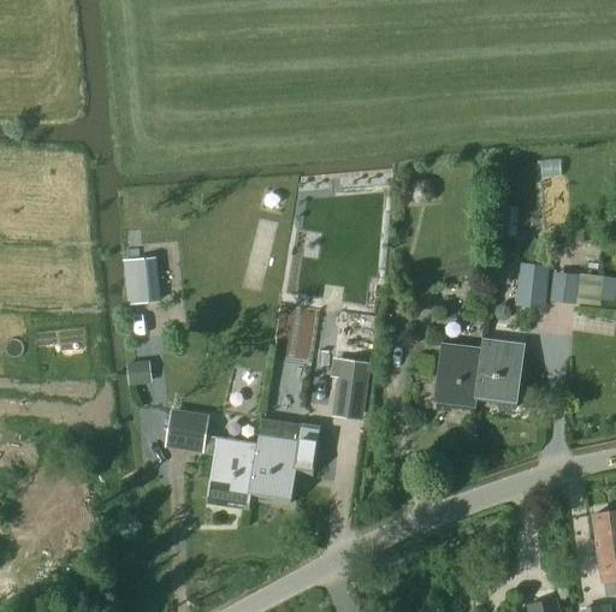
[(123,257),(126,303),(160,299),(157,255),(123,257)]
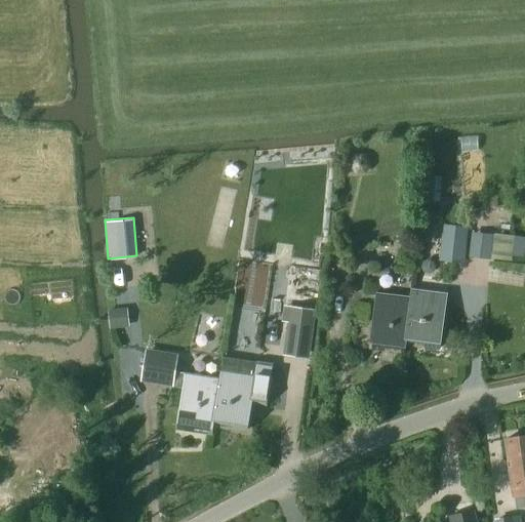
[(443,222),(439,257),(466,261),(470,225),(443,222)]
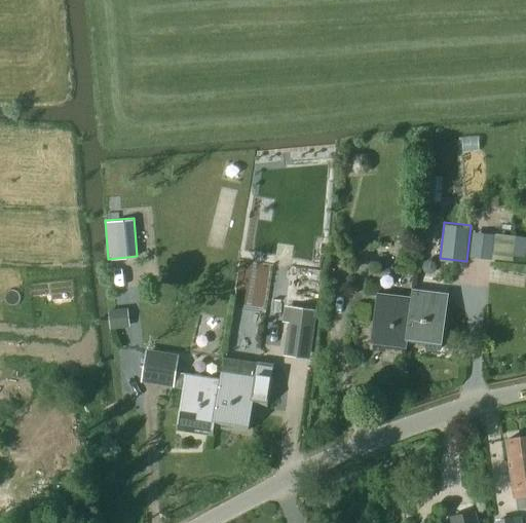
[(495,231),(493,257),(514,259),(516,233),(495,231)]
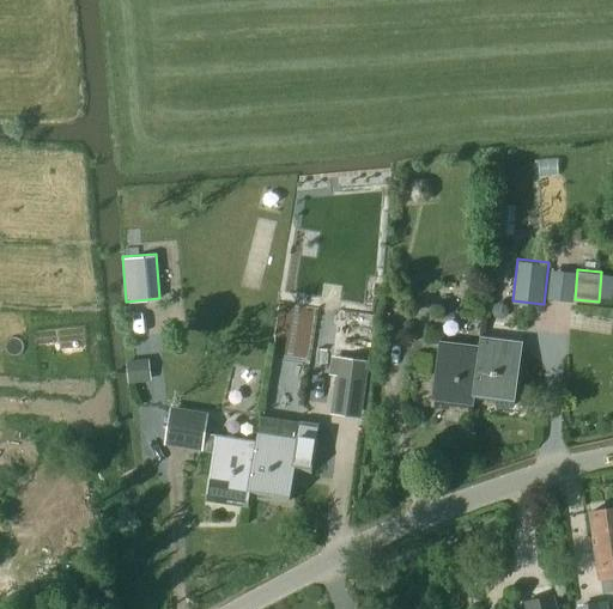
[(479,345),(474,397),(514,402),(522,341),(480,336),(479,345)]
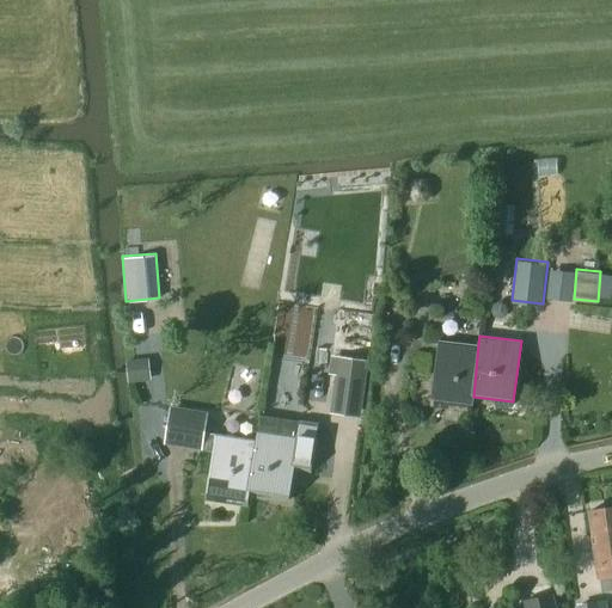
[(472,406),(473,397),(478,344),(439,339),(432,401),(472,406)]
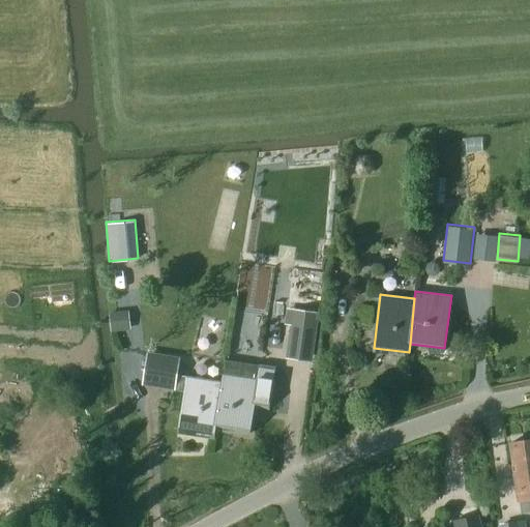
[(296,335),(300,309),(287,306),(284,322),(291,323),(289,334),(296,335)]
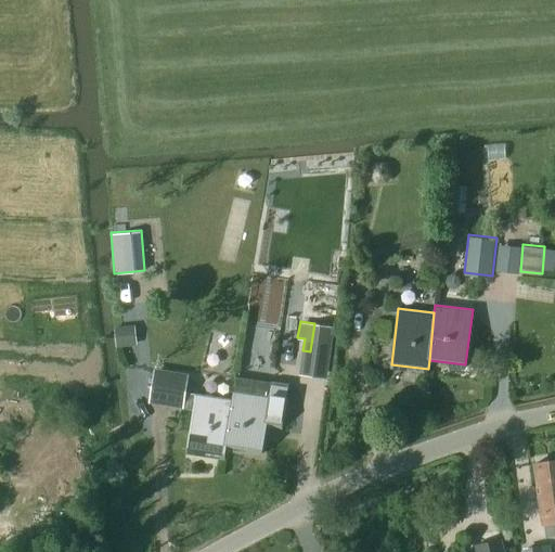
[(120,324),(115,325),(116,345),(123,345),(138,343),(136,323),(120,324)]
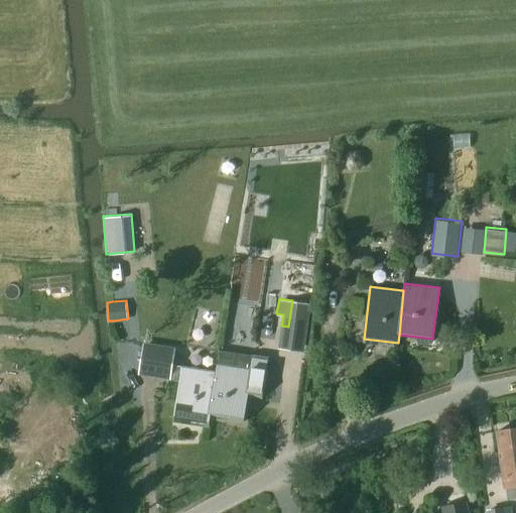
[(307,330),(310,303),(292,300),(288,327),(307,330)]
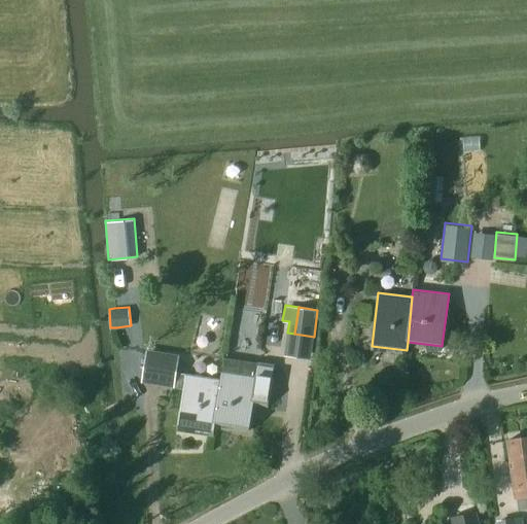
[(314,337),(294,334),(287,333),(285,353),(311,357),(314,337)]
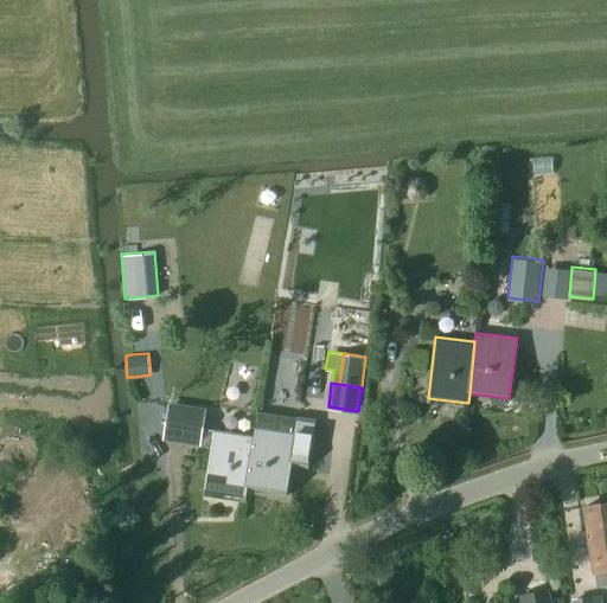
[(254,436),(247,487),(287,493),(291,463),(292,461),(308,463),(315,417),(296,414),(296,416),(257,410),(255,427),(254,436)]
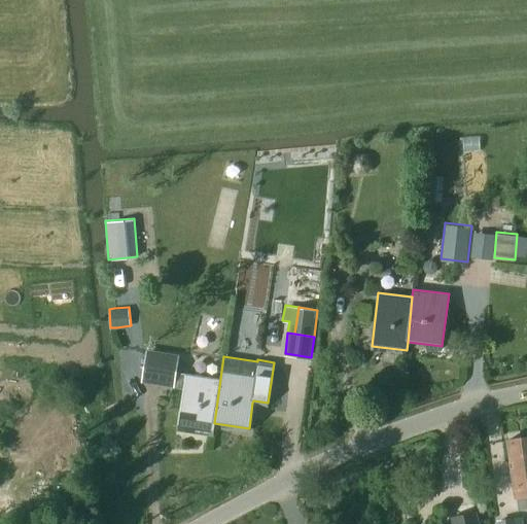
[(176,372),(174,385),(184,387),(178,427),(213,432),(214,423),(220,379),(186,374),(176,372)]
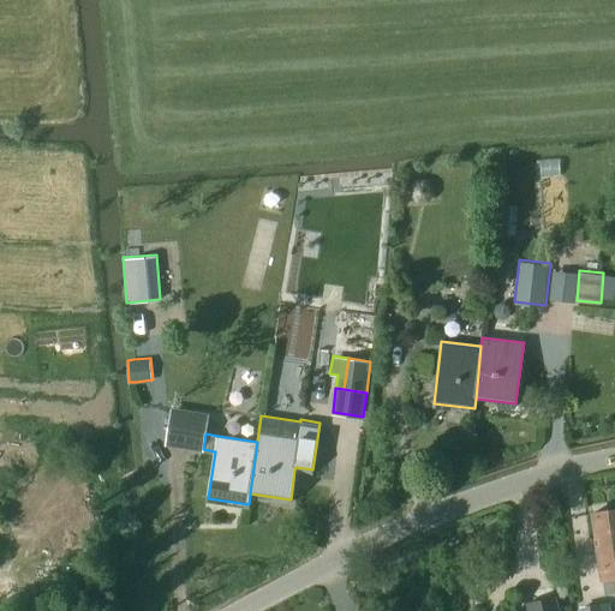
[(614,505),(592,509),(598,545),(597,545),(602,576),(604,576),(605,582),(613,589),(614,588),(614,505)]
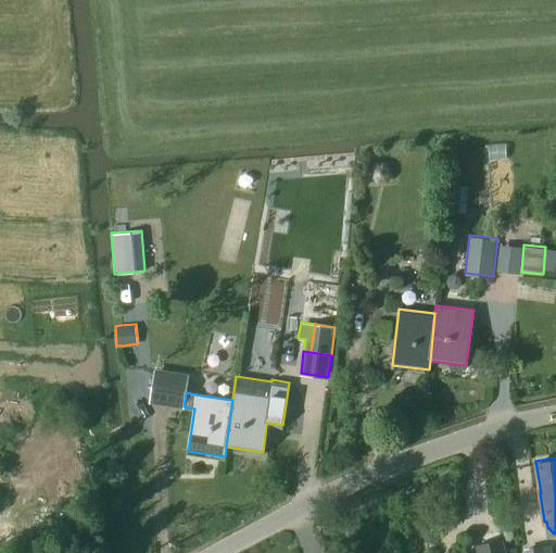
[(475,544),(477,552),(506,552),(503,538),(475,544)]
